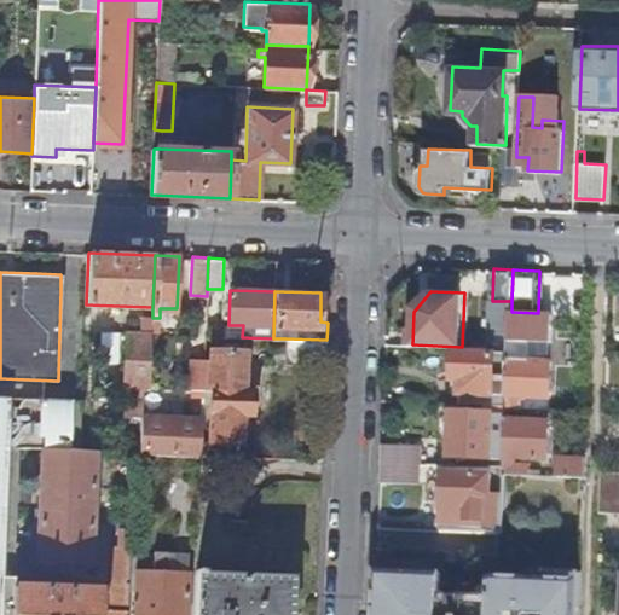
[(160,308),(160,318),(166,318),(172,314),(172,308),(160,308)]
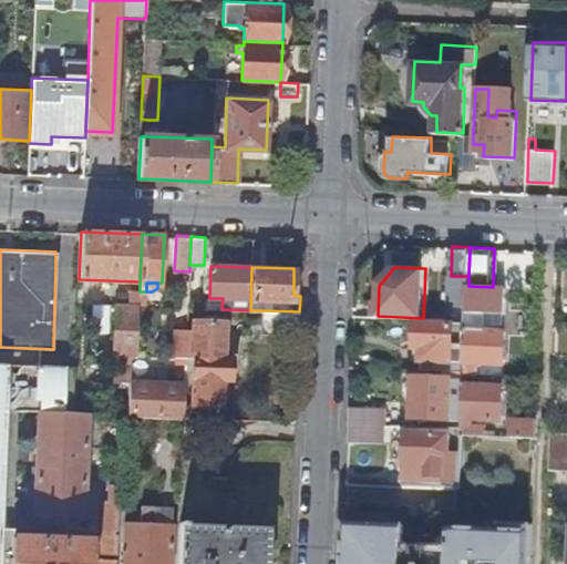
[(493,287),(468,286),(465,372),(480,372),(481,362),(505,363),(506,330),(505,330),(506,313),(507,313),(508,287),(493,287)]
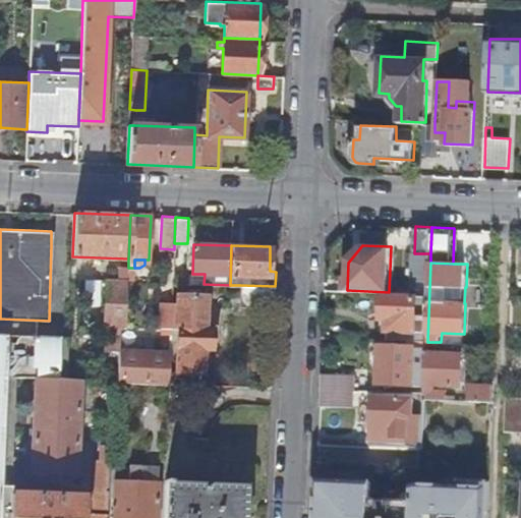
[(106,349),(119,350),(120,333),(120,327),(125,327),(128,268),(108,267),(106,326),(107,326),(106,349)]
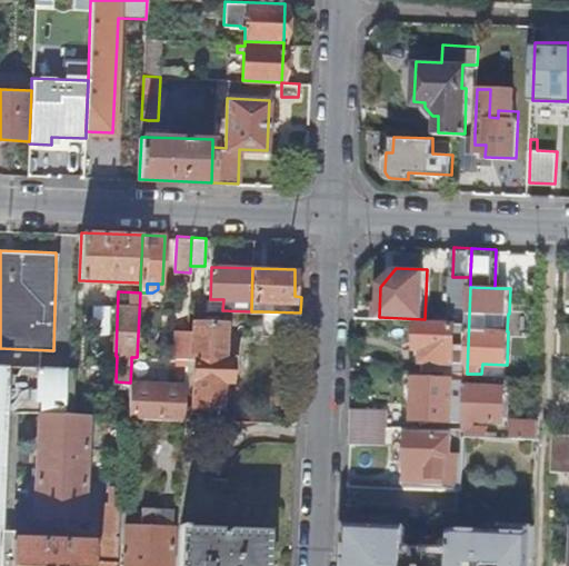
[(195,321),(195,329),(188,329),(187,357),(196,357),(195,381),(195,405),(222,406),(222,380),(232,374),(233,364),(227,358),(223,358),(225,323),(195,321)]
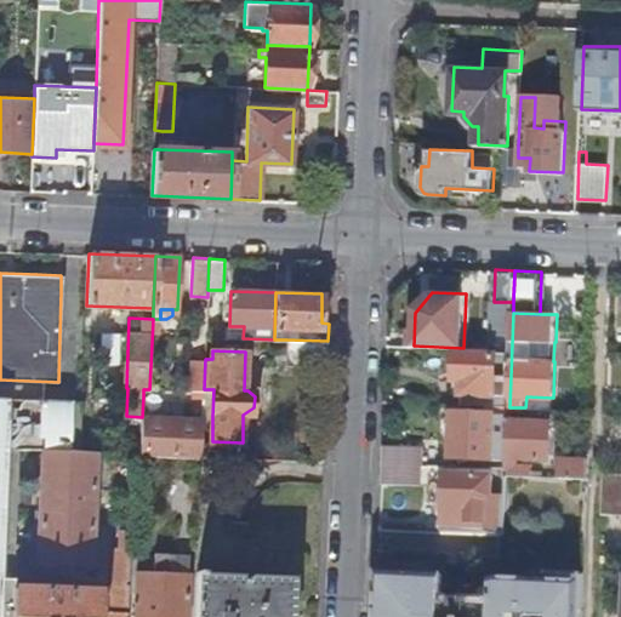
[(193,389),(204,389),(205,359),(194,359),(193,389)]
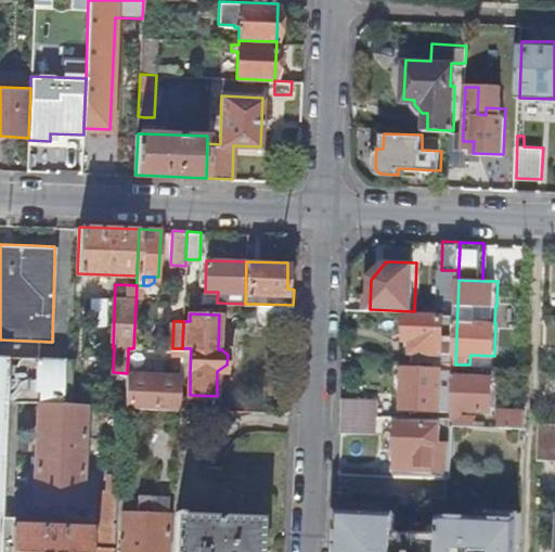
[(190,372),(191,348),(182,348),(181,372),(190,372)]
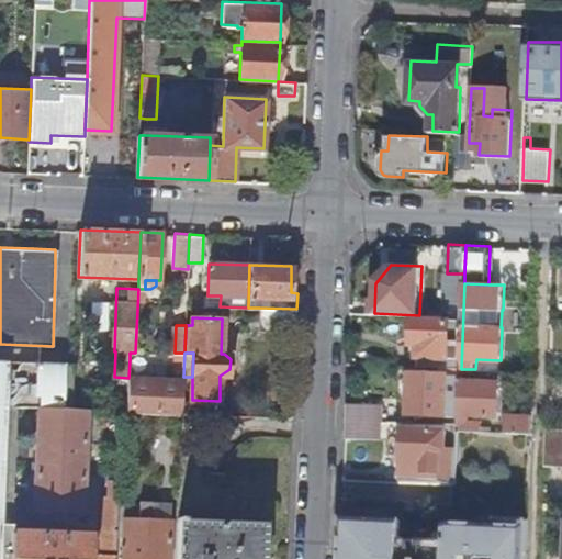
[(0,404),(18,406),(40,406),(74,407),(75,366),(22,362),(19,365),(17,367),(17,378),(8,378),(8,369),(6,365),(1,361),(0,361),(0,404)]
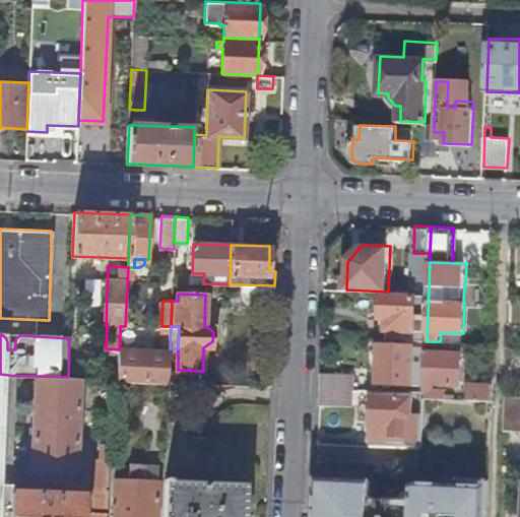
[(409,383),(409,389),(425,390),(425,377),(414,376),(415,346),(382,344),(380,382),(409,383)]
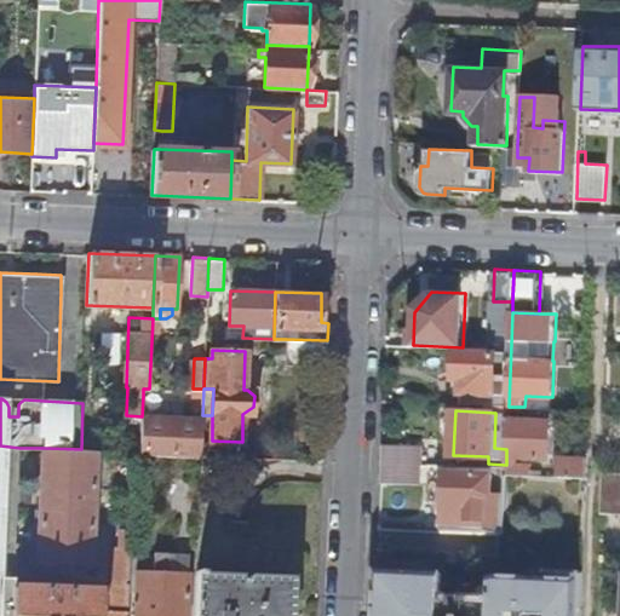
[(202,419),(142,416),(141,452),(201,454),(202,419)]
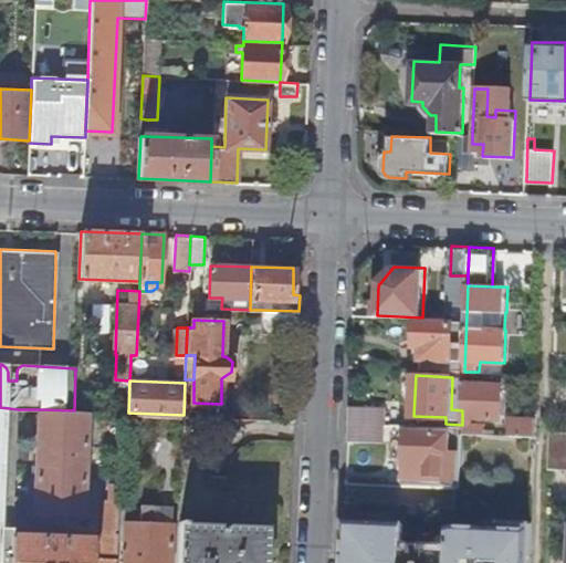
[(503,384),(463,382),(462,410),(462,425),(461,433),(483,433),(486,433),(486,421),(472,421),(472,416),(502,417),(503,384)]
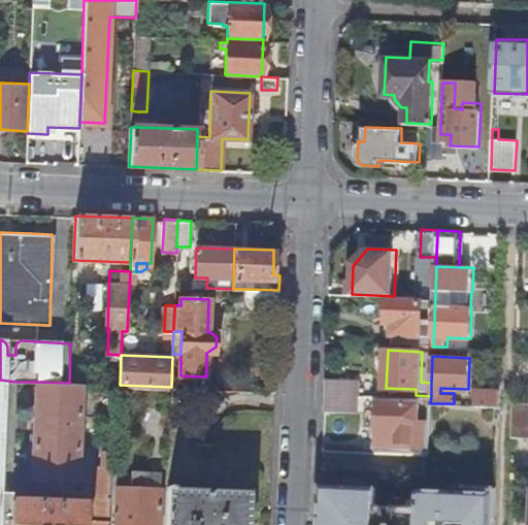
[(359,379),(328,378),(327,393),(359,394),(359,379)]
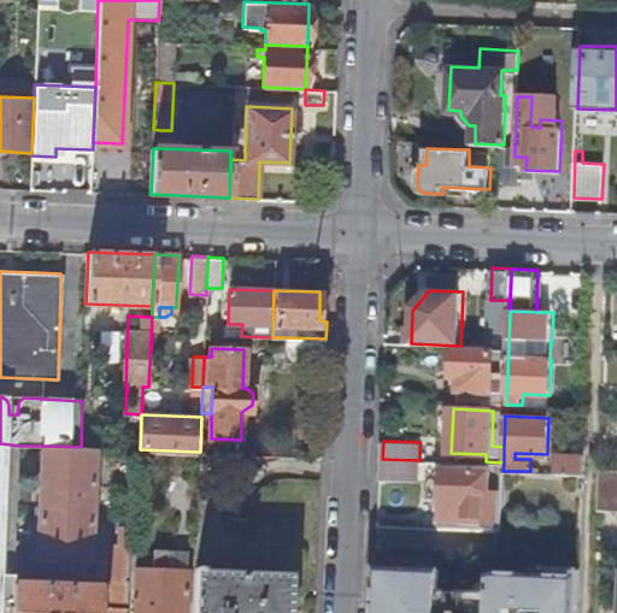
[(0,612),(11,612),(13,583),(13,571),(15,540),(17,499),(17,483),(19,446),(0,443),(0,612)]
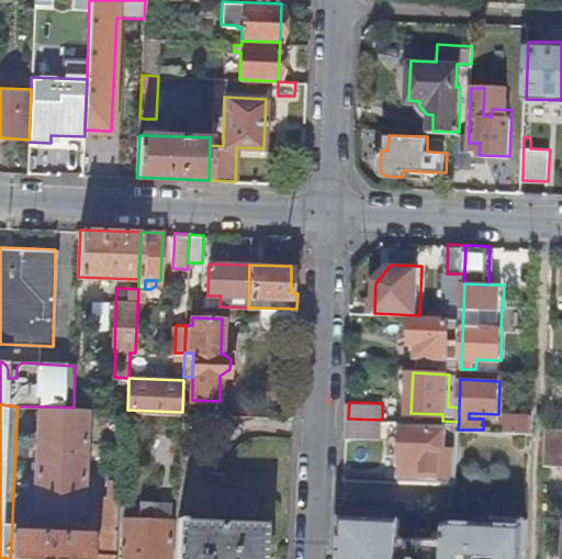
[(82,510),(87,409),(74,407),(40,406),(35,507),(82,510)]
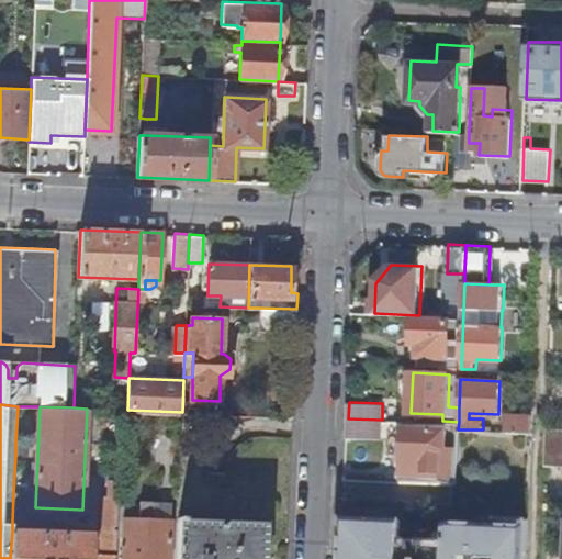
[(507,431),(513,431),(532,432),(534,414),(508,413),(507,431)]
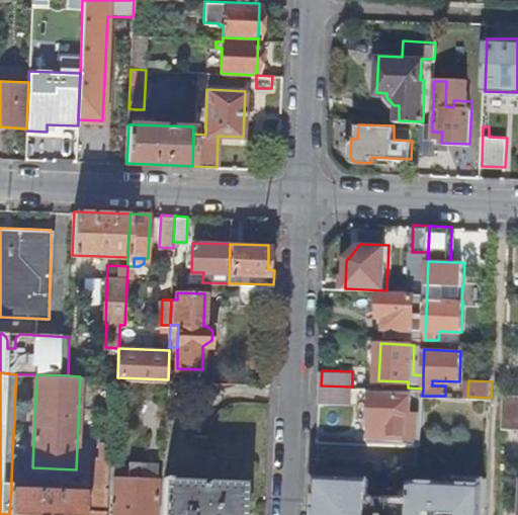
[(351,403),(352,387),(321,385),(321,402),(351,403)]
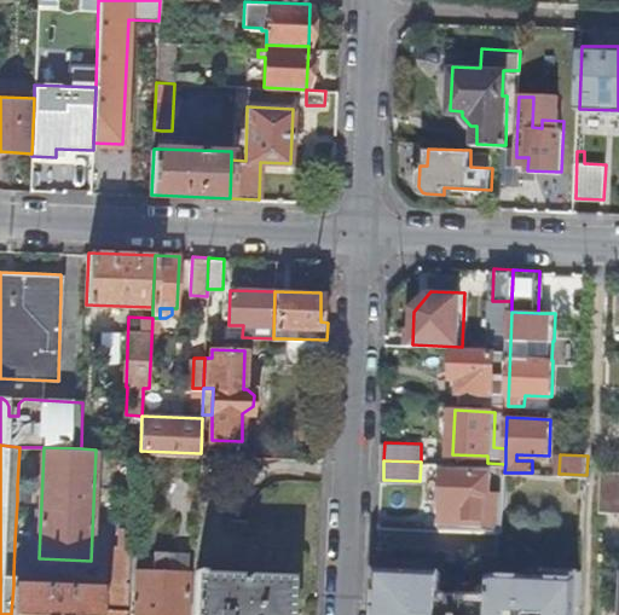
[(445,470),(444,526),(502,528),(504,491),(491,491),(492,473),(445,470)]
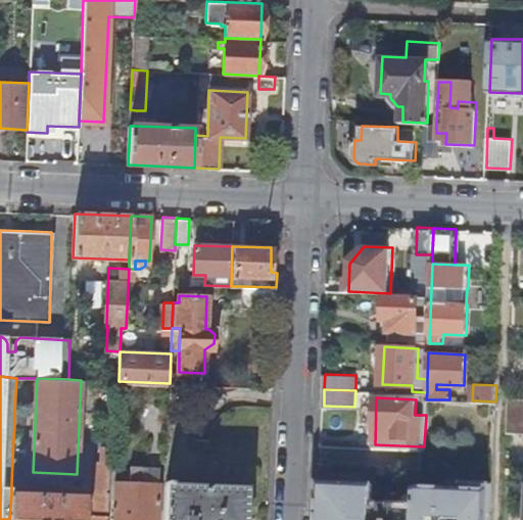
[(522,431),(522,397),(509,397),(508,431),(522,431)]
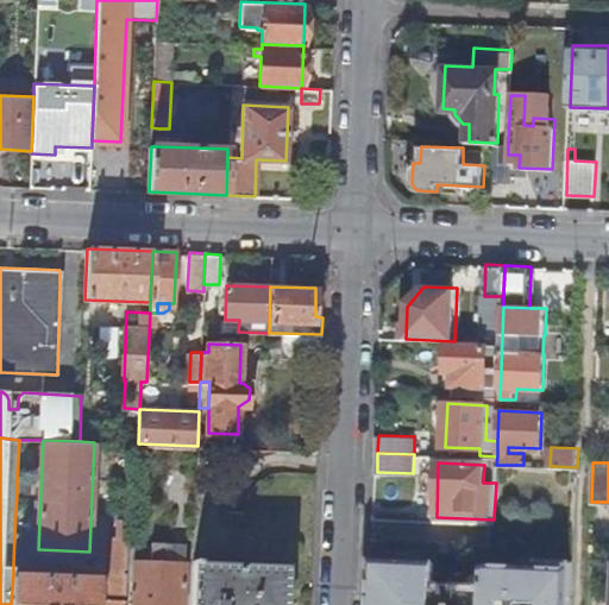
[(31,477),(17,477),(17,492),(30,492),(31,477)]
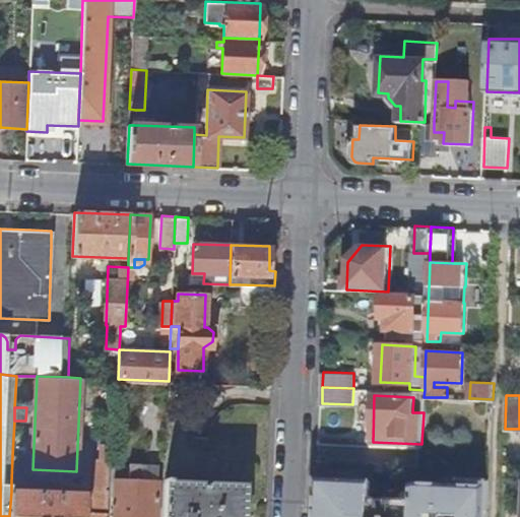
[(90,516),(107,516),(111,443),(102,443),(101,458),(95,458),(93,511),(91,511),(90,516)]
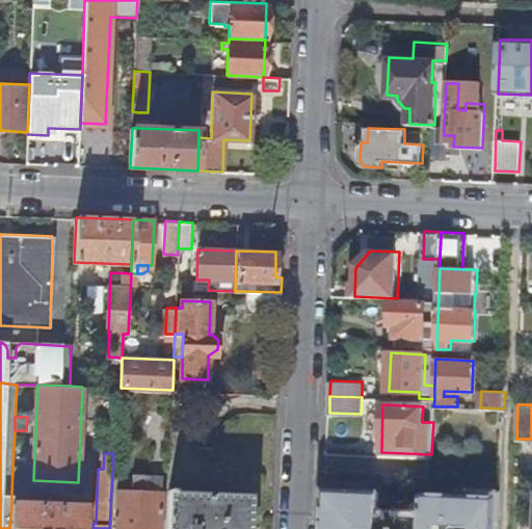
[(160,528),(162,492),(144,491),(144,474),(132,473),(132,491),(117,491),(115,528),(160,528)]
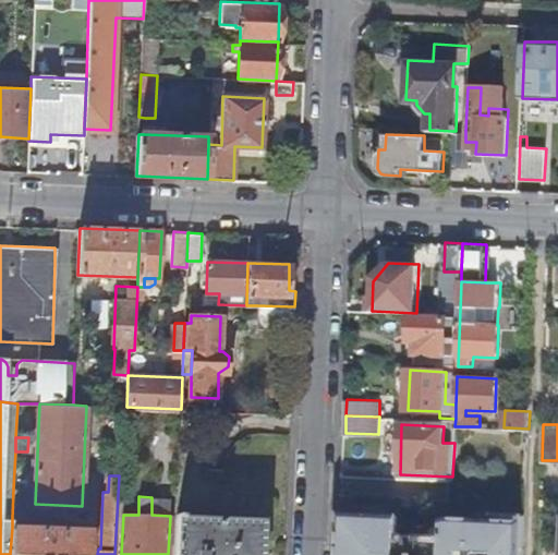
[(171,497),(152,497),(152,515),(170,516),(171,497)]
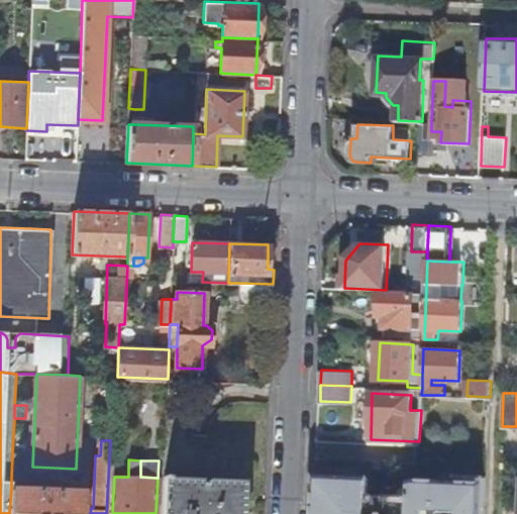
[(169,475),(165,475),(163,513),(242,513),(244,481),(169,478),(169,475)]
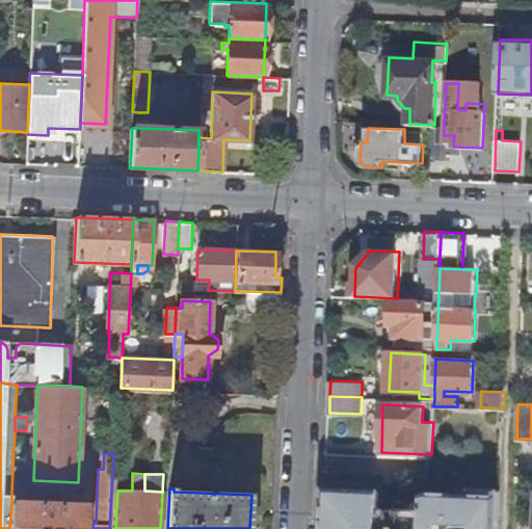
[(381,491),(326,488),(324,528),(499,528),(501,491),(473,490),(473,495),(430,493),(424,495),(423,511),(381,510),(381,491)]
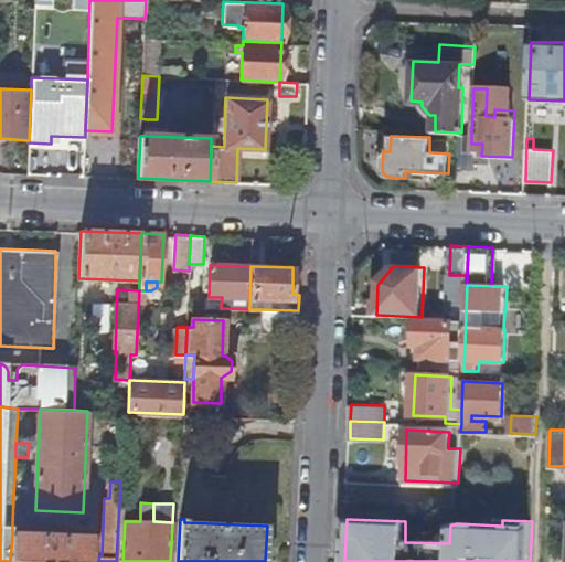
[(92,561),(93,538),(12,534),(10,561),(92,561)]
